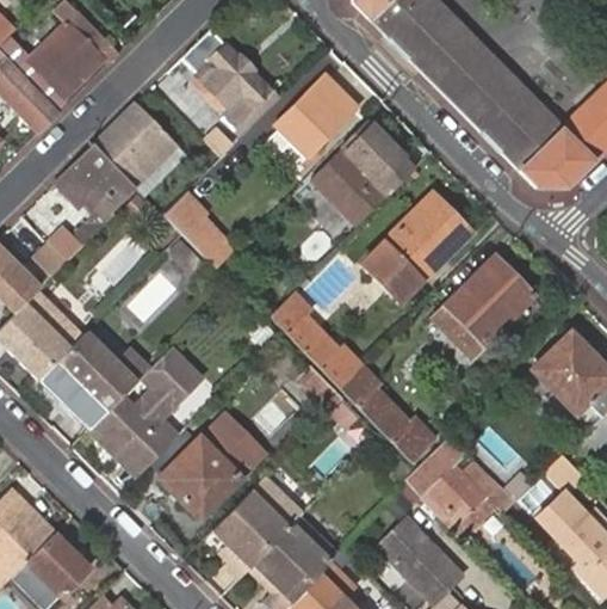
[(546,112),(503,153),(536,185),(567,185),(606,146),(606,0),(354,0),(354,1),(388,36),(421,0),(606,0),(606,82),(562,128),(546,112)]
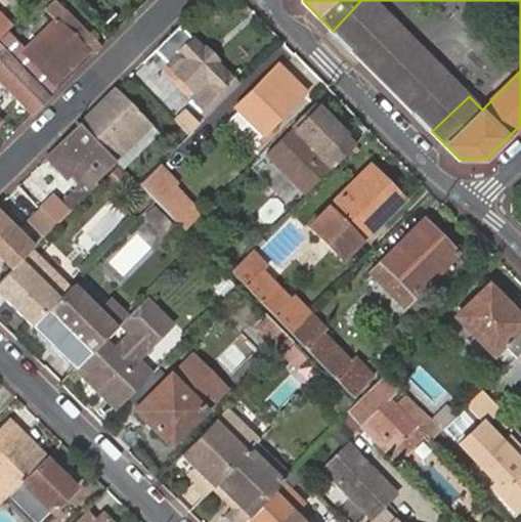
[(361,0),(333,31),(432,131),(469,96),(374,0),(361,0)]
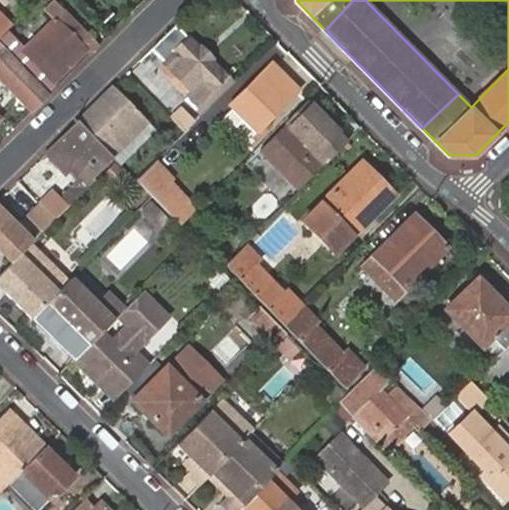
[(18,40),(8,30),(0,37),(0,41),(3,45),(49,92),(58,83),(54,79),(86,48),(90,52),(99,44),(56,1),(47,9),(55,17),(27,45),(20,38),(18,40)]
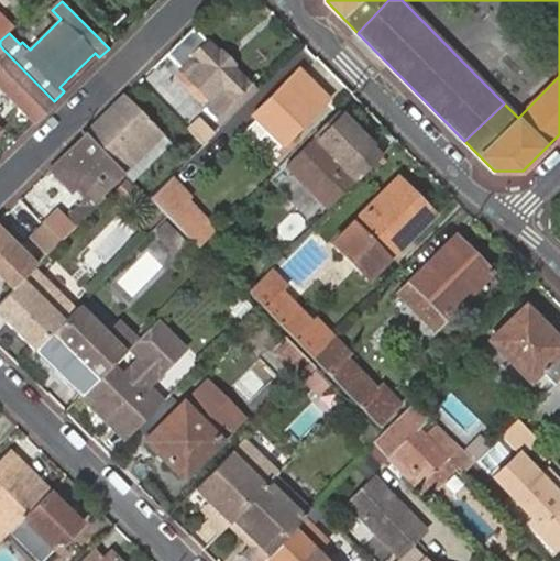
[(45,20),(33,9),(15,26),(9,33),(20,44),(22,42),(45,20)]
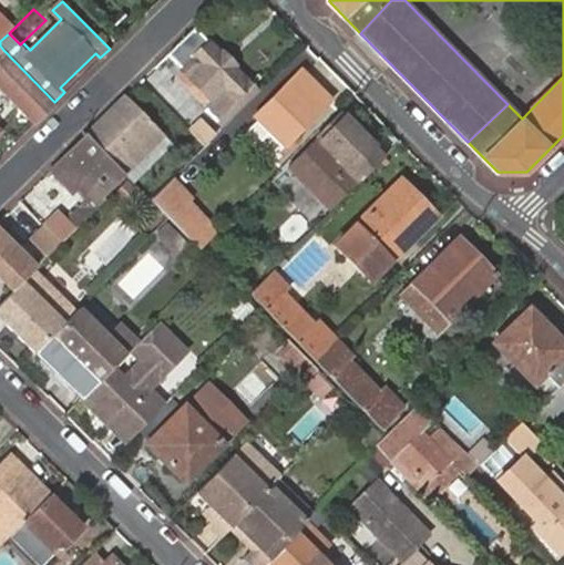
[(16,27),(0,10),(0,41),(9,33),(16,27)]
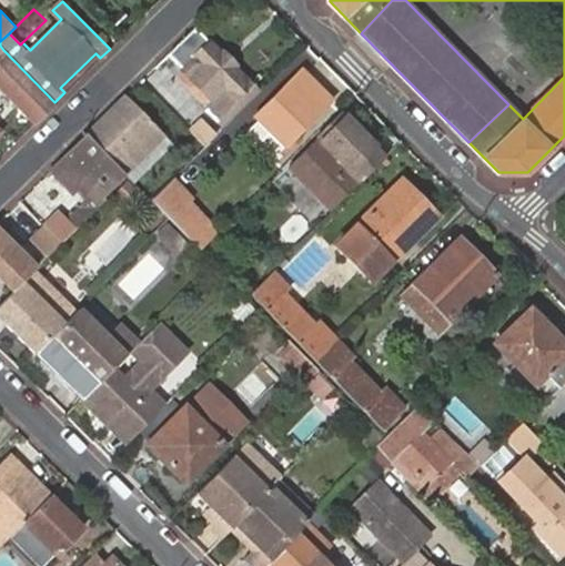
[(213,100),(209,103),(224,119),(256,89),(233,66),(235,63),(224,51),(221,52),(197,27),(169,53),(213,100)]
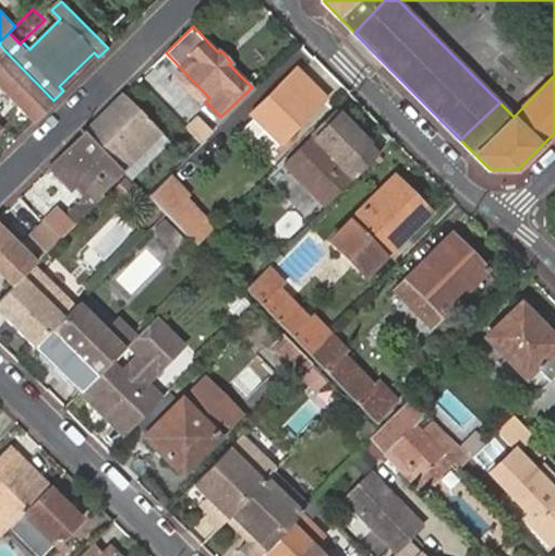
[(53,100),(3,49),(0,52),(0,82),(36,118),(53,100)]
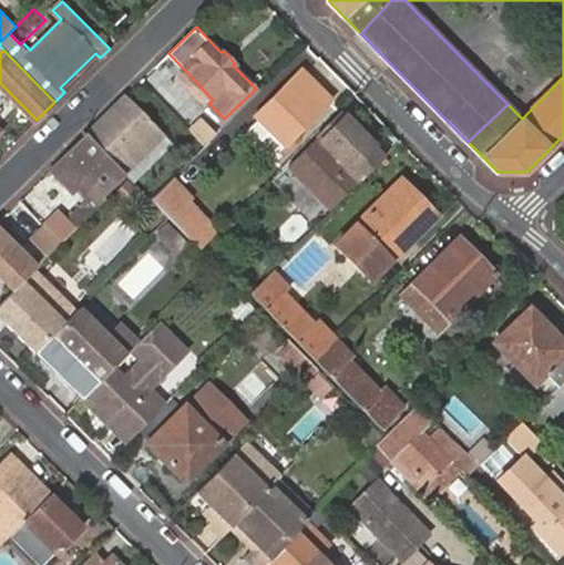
[(168,53),(163,59),(208,103),(213,100),(168,53)]
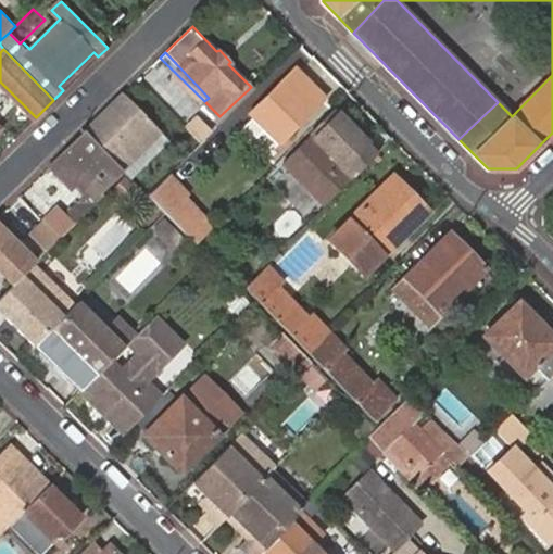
[(272,125),(284,137),(290,142),(296,135),(291,130),(323,99),(309,85),(305,88),(290,73),(252,112),(268,128),(272,125)]
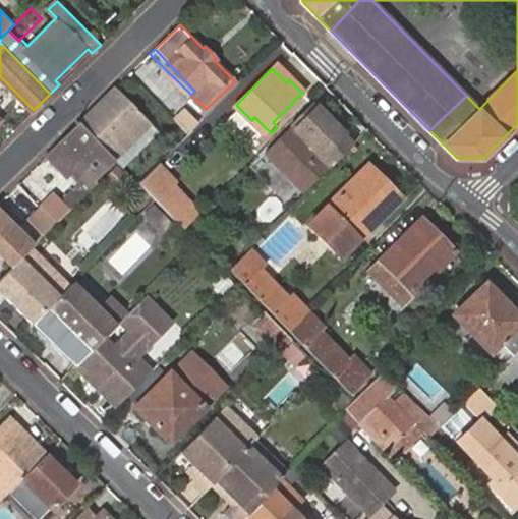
[(117,85),(107,96),(112,102),(123,91),(117,85)]
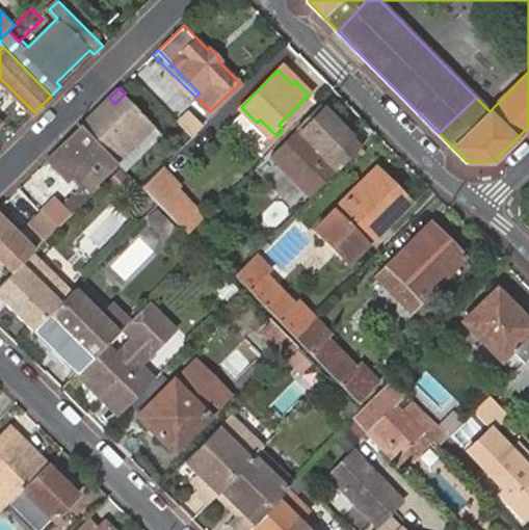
[(109,98),(82,124),(118,162),(156,125),(126,93),(114,104),(109,98)]
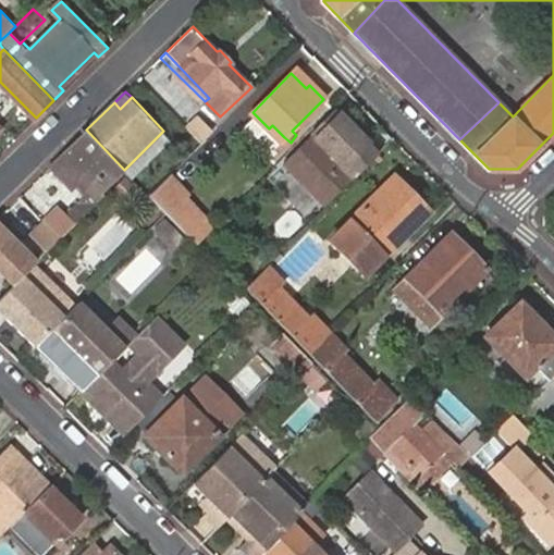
[(354,176),(380,150),(336,109),(285,161),(328,204),(354,176)]
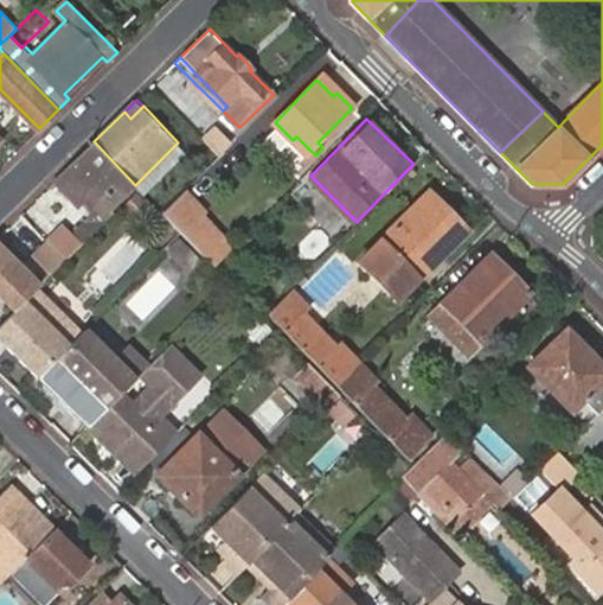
[(211,123),(201,133),(220,153),(231,144),(211,123)]
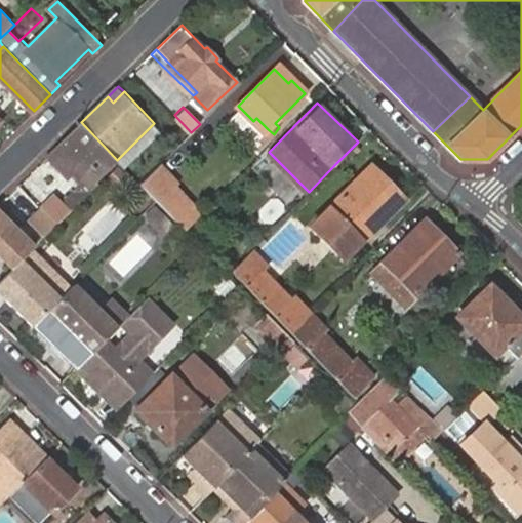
[(257,141),(268,129),(256,118),(253,121),(245,128),(257,141)]
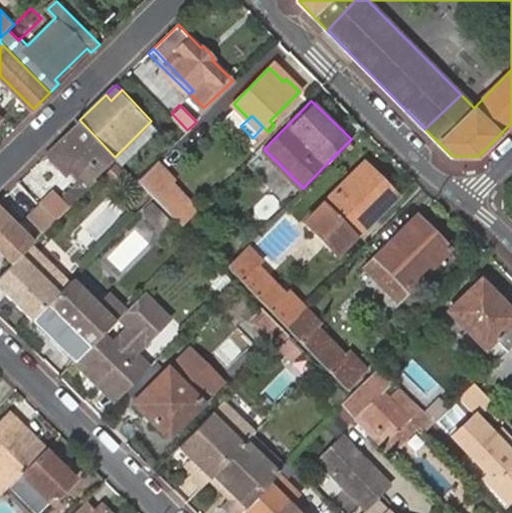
[(79,120),(48,151),(46,152),(65,170),(71,166),(81,176),(64,193),(56,186),(40,202),(54,217),(94,178),(100,173),(115,157),(79,120)]
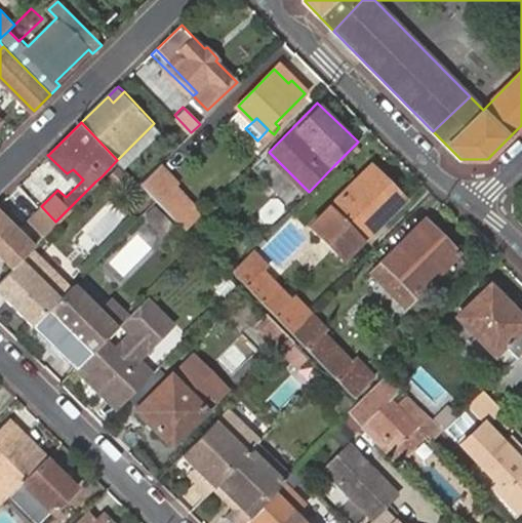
[(174,174),(161,162),(139,183),(186,230),(199,215),(167,182),(174,174)]
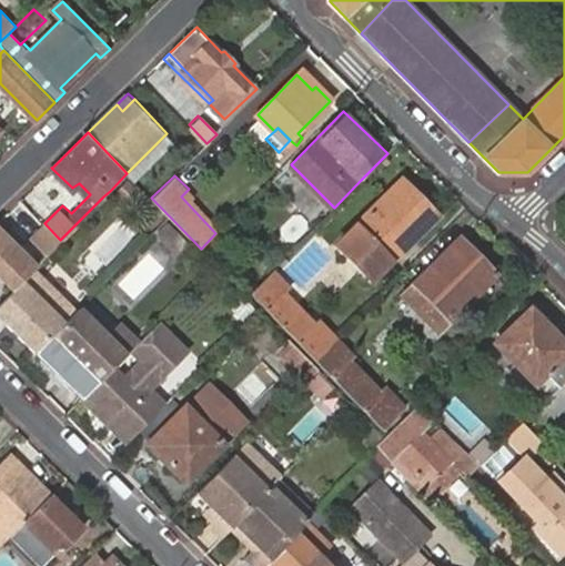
[(439,214),(403,178),(338,242),(372,278),(439,214)]
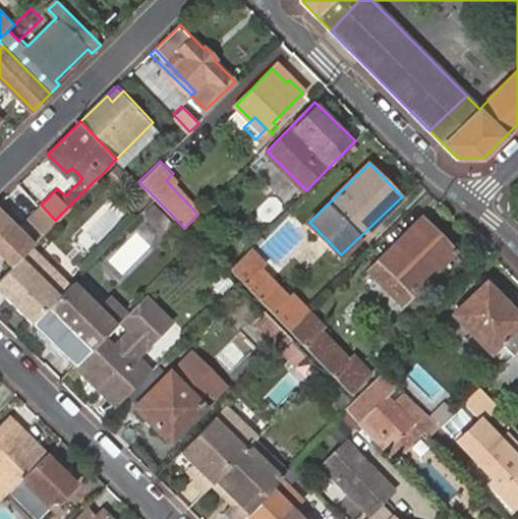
[(15,214),(0,198),(0,254),(10,266),(31,246),(33,243),(24,235),(9,220),(15,214)]
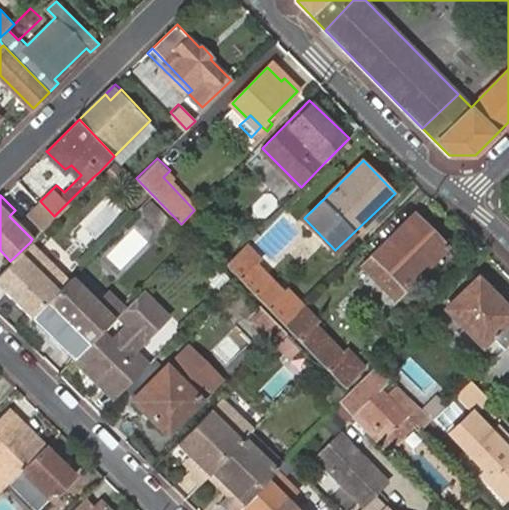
[(54,216),(40,201),(29,212),(44,227),(54,216)]
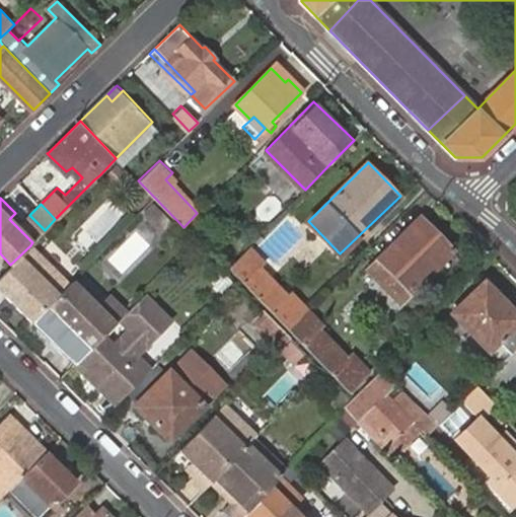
[(377,259),(411,292),(453,249),(420,216),(377,259)]
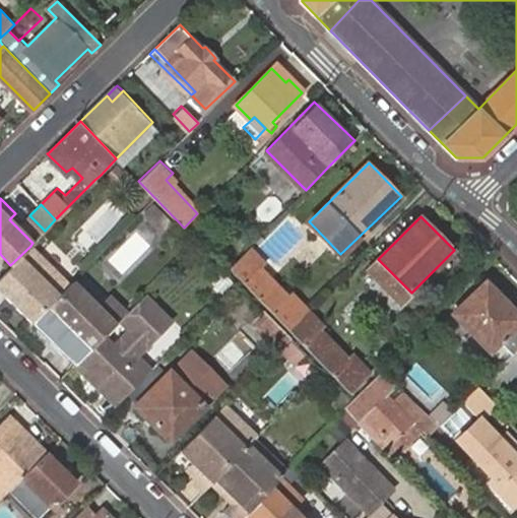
[(279,260),(306,235),(288,217),(263,242),(279,260)]
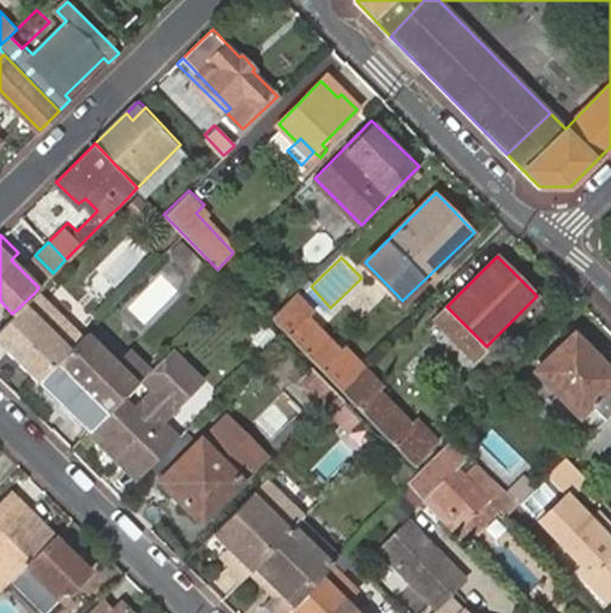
[(40,267),(29,278),(39,287),(49,278),(40,267)]
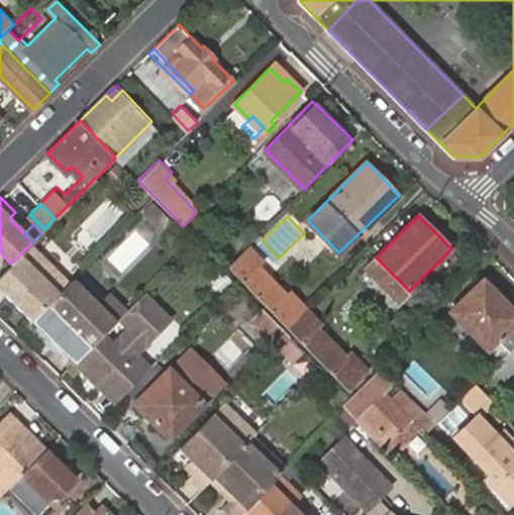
[(69,283),(30,244),(10,264),(0,274),(0,279),(10,290),(5,294),(11,299),(14,296),(20,301),(16,305),(31,319),(46,305),(69,283)]
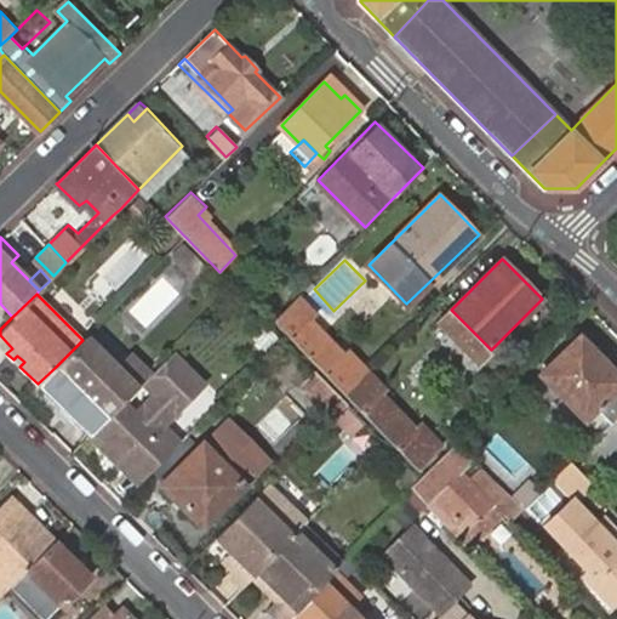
[(346,392),(367,370),(349,351),(346,355),(296,305),(278,322),(346,392)]
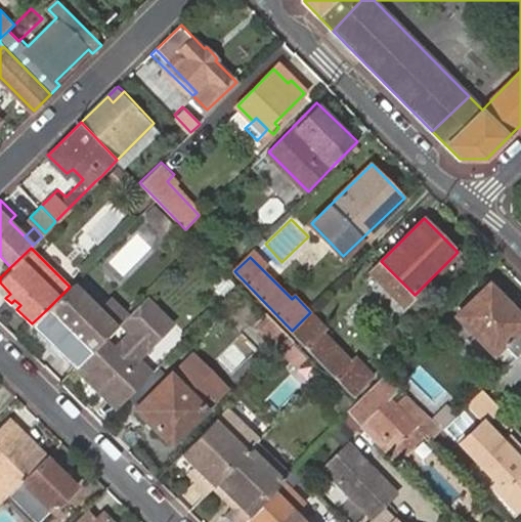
[(403,306),(415,295),(381,261),(370,271),(403,306)]
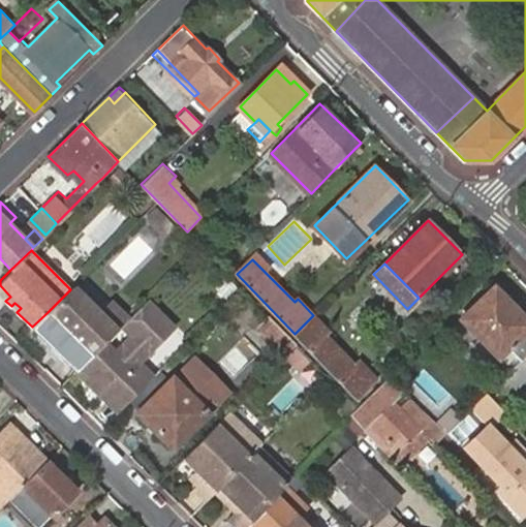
[(0,285),(0,295),(5,301),(10,297),(0,285)]
